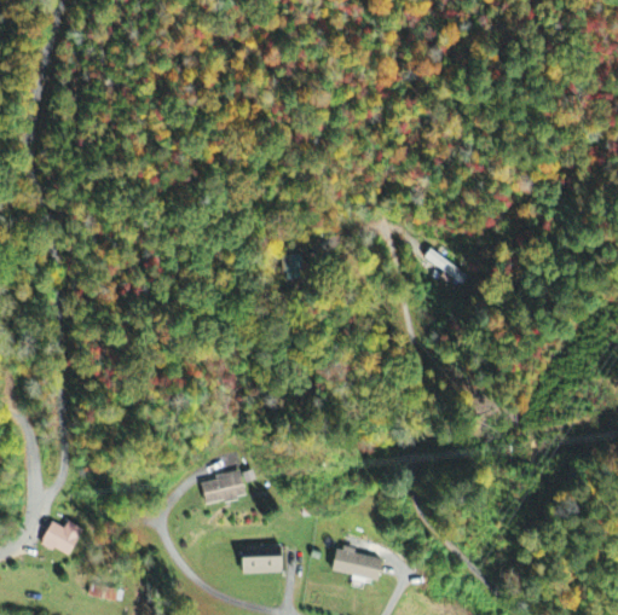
[(468,276),(432,248),(425,257),(461,285),(468,276)]
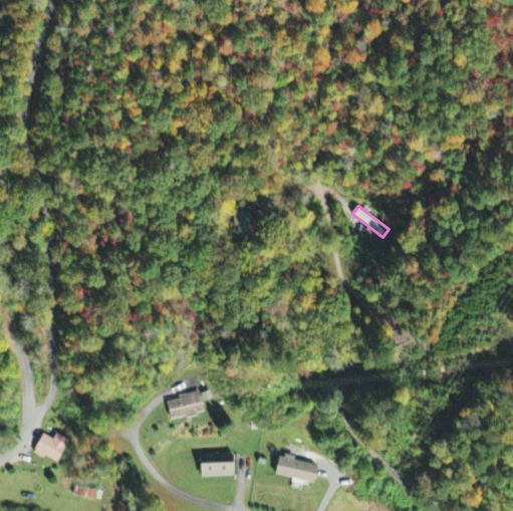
[(234,212),(234,231),(246,231),(246,212),(234,212)]
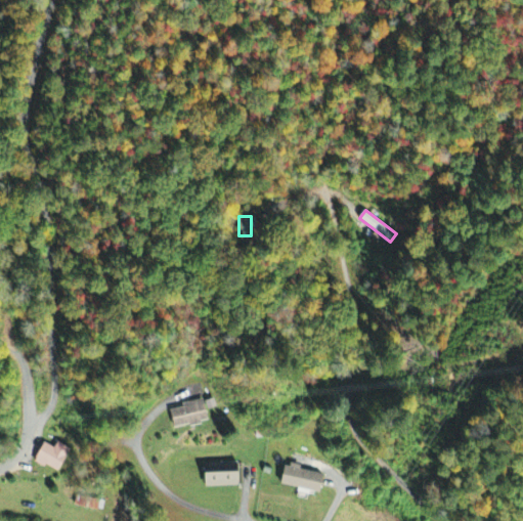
[(175,427),(210,420),(205,397),(182,402),(182,406),(172,408),(175,427)]
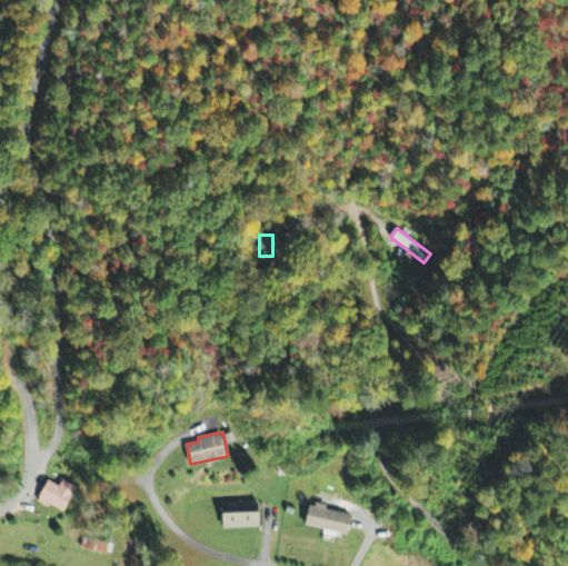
[(77,486),(62,478),(59,485),(49,479),(38,498),(62,513),(77,486)]
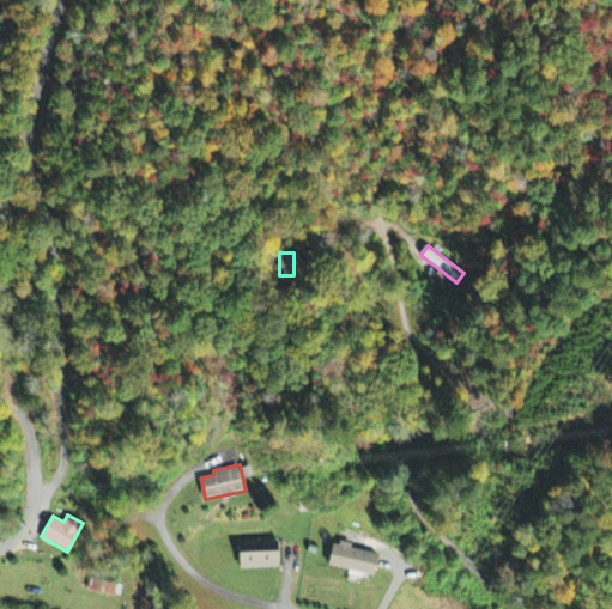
[(283,539),(238,540),(240,568),(284,567),(283,539)]
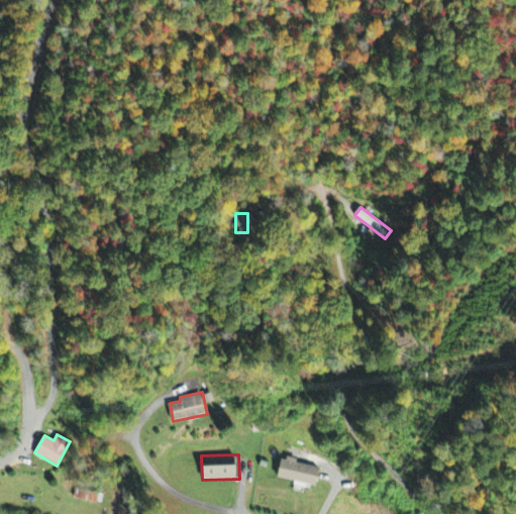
[(278,477),(319,485),(322,466),(281,457),(278,477)]
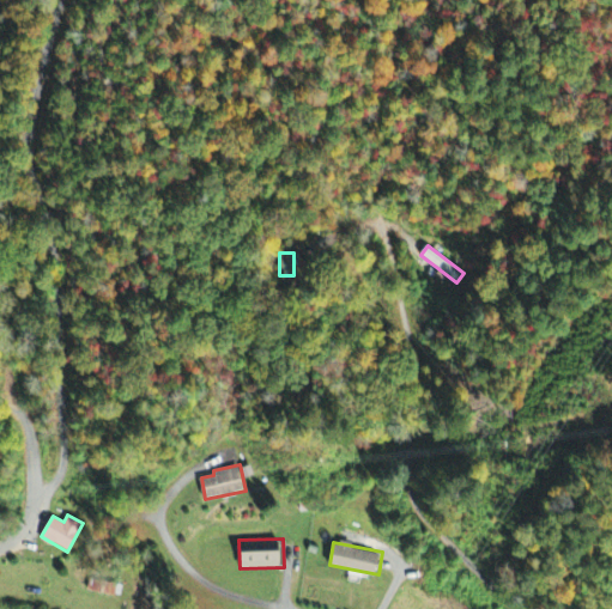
All buildings are outlined.
